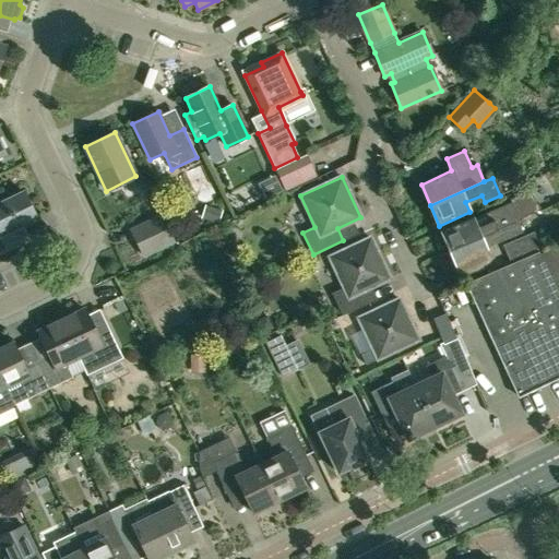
[(0,252),(28,239),(22,225),(36,218),(24,192),(0,202),(0,252)]
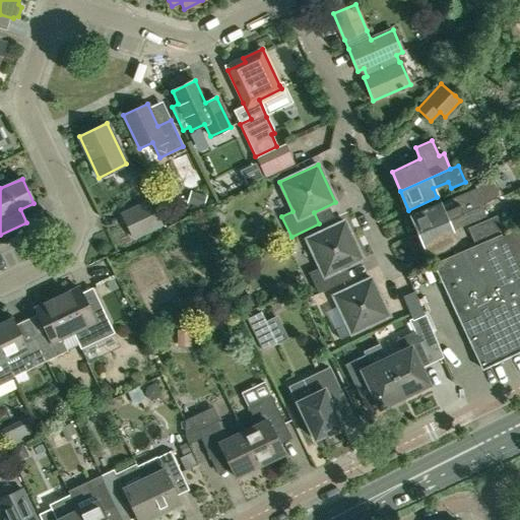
[(197,192),(191,190),(187,203),(200,207),(203,208),(207,196),(197,192)]
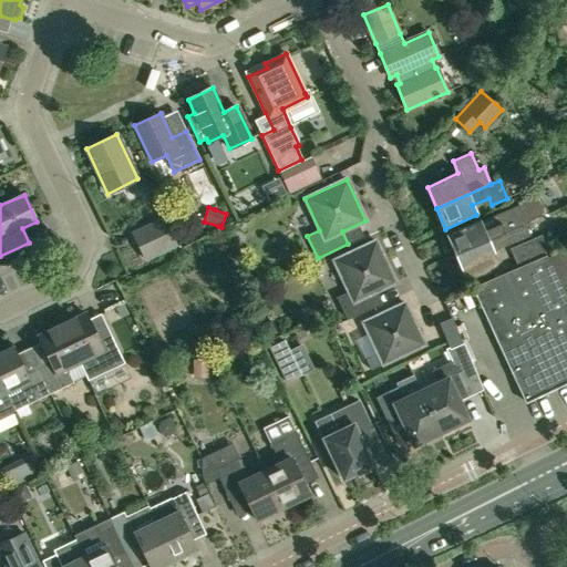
[(511,232),(525,224),(521,214),(483,230),(478,220),(447,234),(456,255),(511,232)]
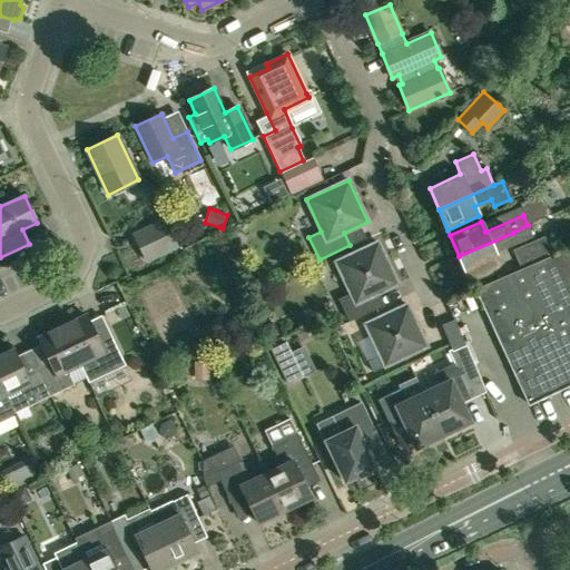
[(177,246),(165,219),(153,226),(157,236),(139,245),(147,261),(177,246)]
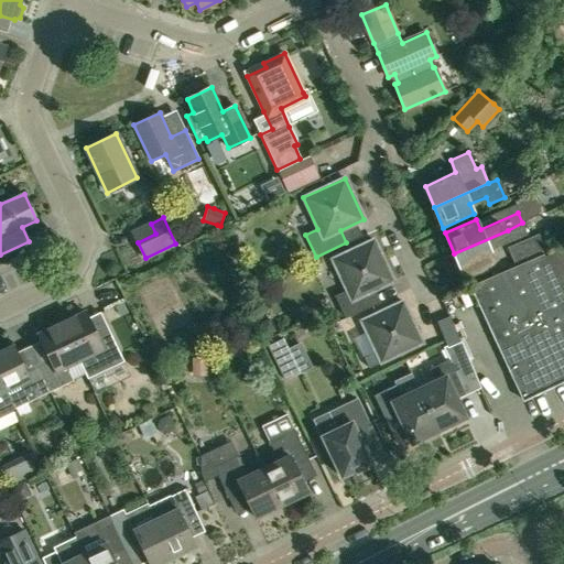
[(489,250),(513,240),(527,235),(522,223),(508,230),(454,253),(463,274),(494,261),(489,250)]
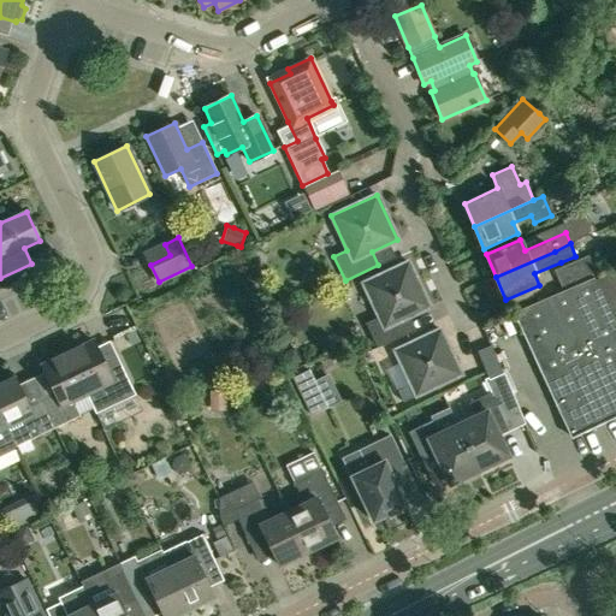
[(563,291),(593,278),(592,274),(594,273),(587,256),(555,271),(563,291)]
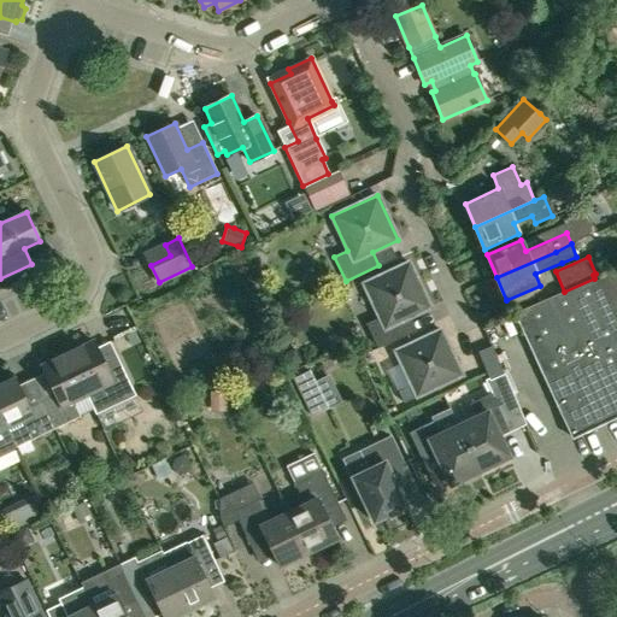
[(380,318),(366,324),(377,348),(411,333),(404,319),(430,307),(409,263),(363,283),(380,318)]
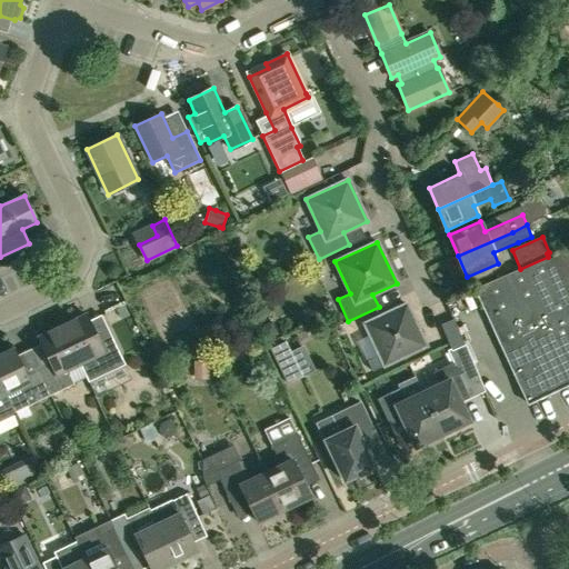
[(548,257),(520,269),(475,289),(526,401),(568,380),(568,293),(567,295),(548,257)]
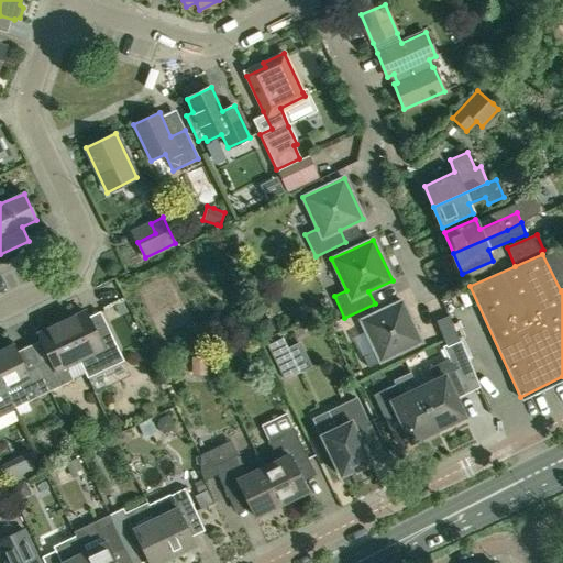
[(368,367),(421,342),(401,301),(361,320),(375,352),(363,357),(368,367)]
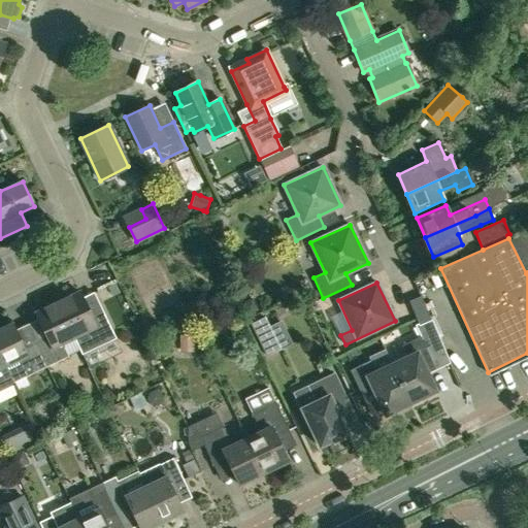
[(120,291),(116,284),(112,285),(107,287),(112,297),(117,295),(120,293),(120,291)]
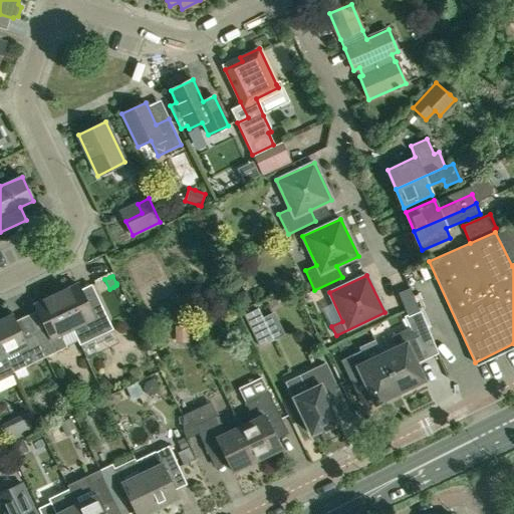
[(93,336),(92,334),(99,331),(101,334),(112,329),(100,303),(89,308),(77,284),(55,294),(72,329),(79,343),(93,336)]
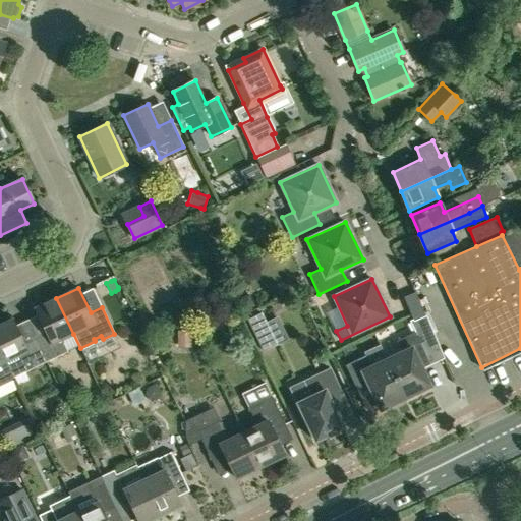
[(425,315),(415,292),(404,297),(413,321),(425,315)]
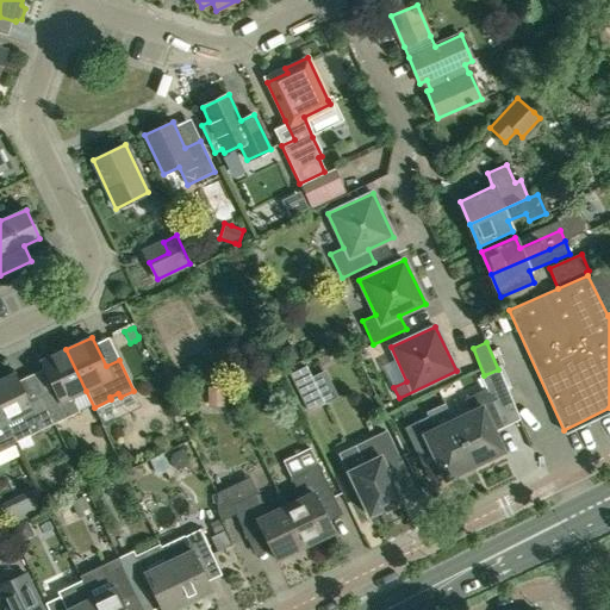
[(292,344),(278,350),(285,365),(299,359),(297,354),(292,344)]
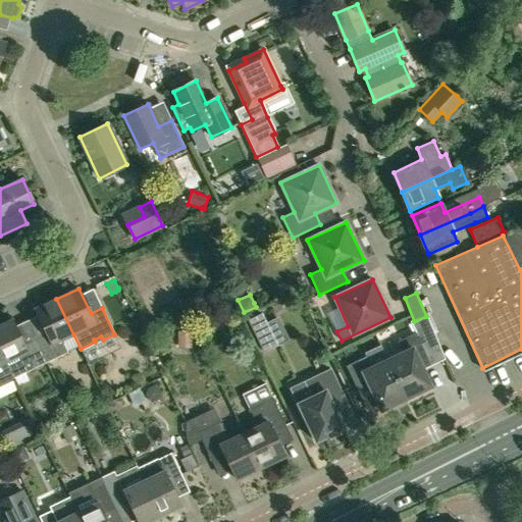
[(73,334),(56,299),(35,309),(46,333),(36,340),(46,362),(67,352),(61,340),(73,334)]
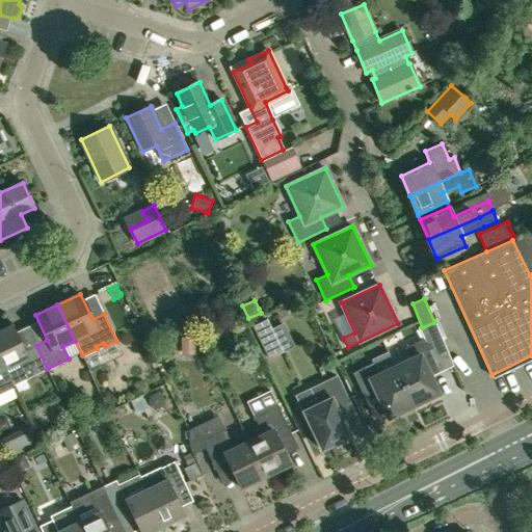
[(265,319),(250,326),(267,361),(282,353),(265,319)]
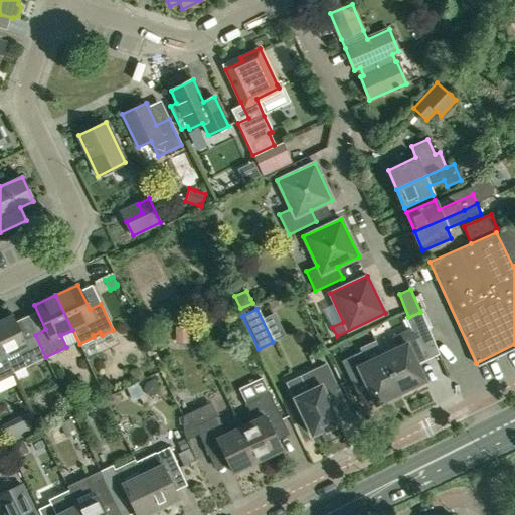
[(397,348),(382,355),(400,393),(424,381),(417,364),(414,360),(436,350),(437,349),(426,328),(420,312),(408,317),(406,318),(410,328),(392,337),(397,348)]
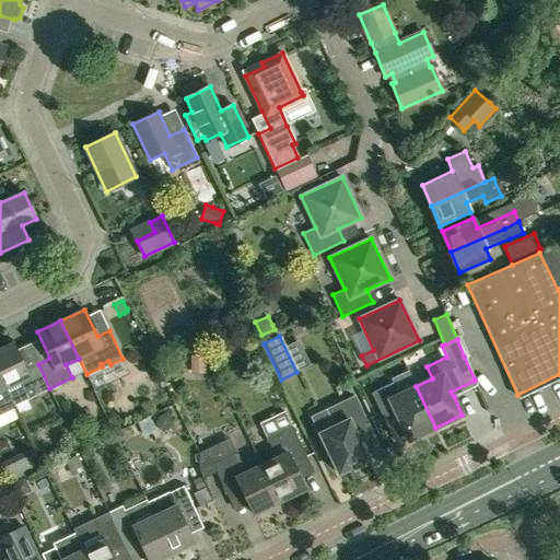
[(49,388),(38,364),(26,370),(13,343),(0,349),(0,375),(6,387),(14,406),(49,388)]
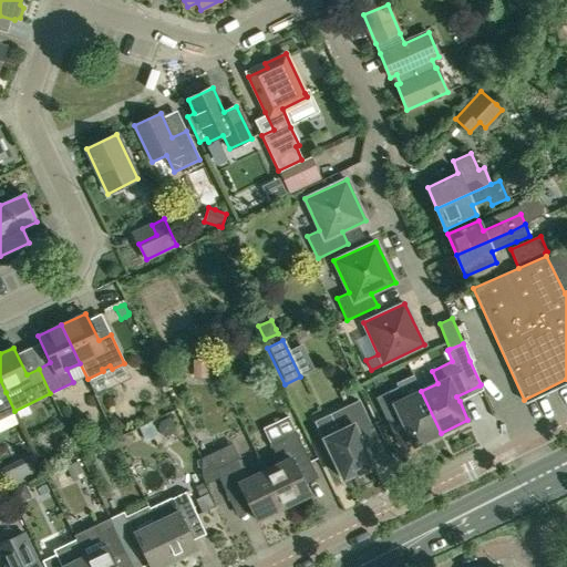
[(208,377),(208,359),(194,360),(194,379),(208,378),(208,377)]
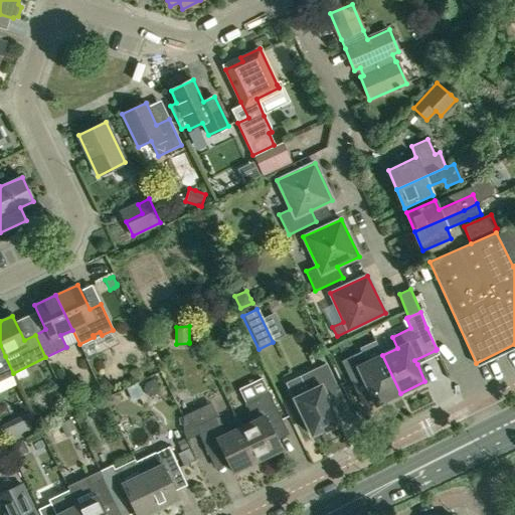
[(362,351),(341,361),(354,388),(365,383),(374,402),(375,404),(400,393),(382,355),(377,344),(376,342),(360,349),(362,351)]
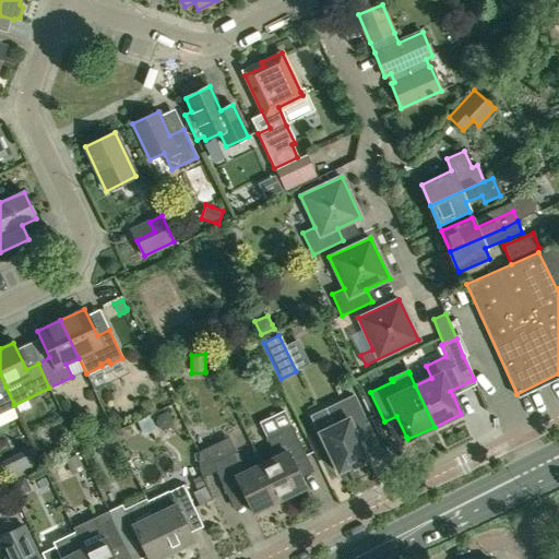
[(0,411),(14,405),(6,387),(0,375),(0,411)]
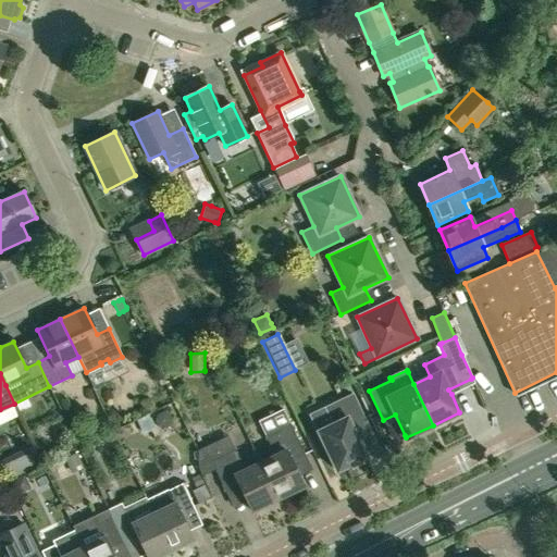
[(329,406),(310,415),(318,431),(337,471),(347,466),(351,468),(361,462),(362,459),(367,457),(361,447),(353,428),(366,422),(353,394),(329,406)]
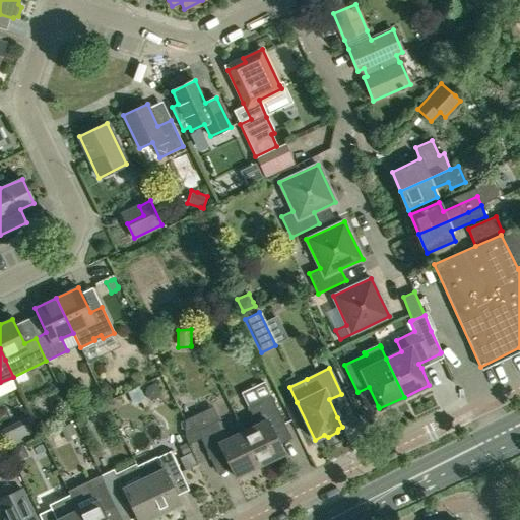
[(265,383),(242,394),(248,406),(256,425),(243,431),(259,466),(283,455),(271,431),(284,424),(271,395),(265,383)]
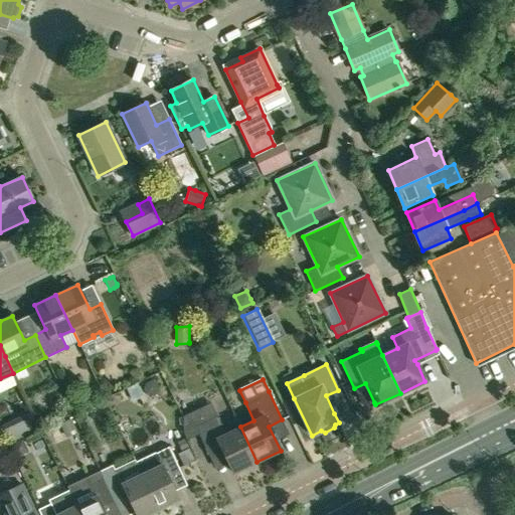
[(144,396),(142,391),(140,387),(140,386),(139,386),(137,383),(127,387),(131,397),(133,401),(144,396)]
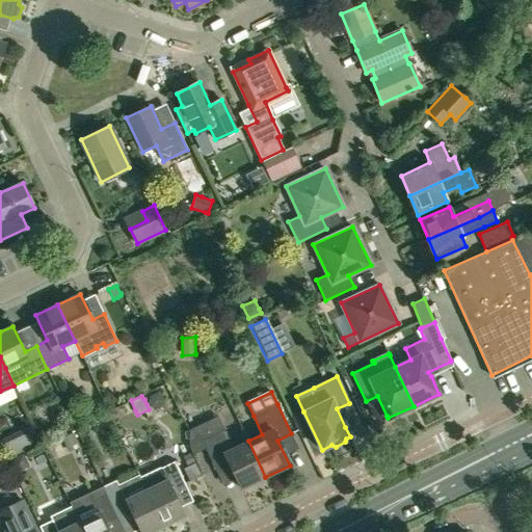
[(218,417),(195,428),(202,441),(204,446),(215,470),(229,463),(235,477),(241,488),(265,477),(248,441),(234,448),(224,429),(218,417)]
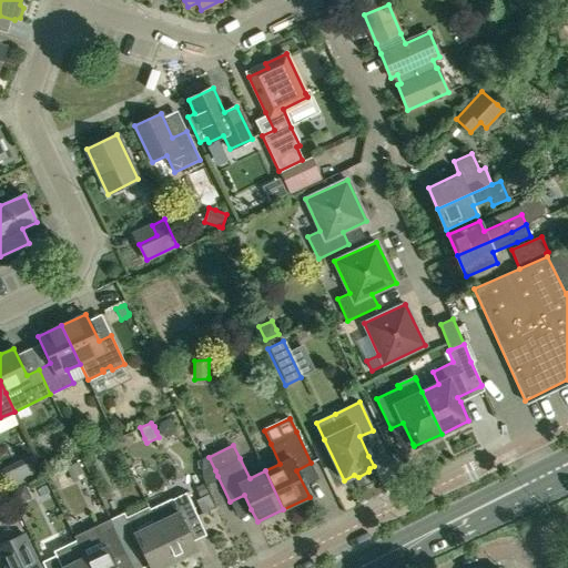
[(84,475),(81,468),(78,463),(68,468),(70,474),(73,480),(84,475)]
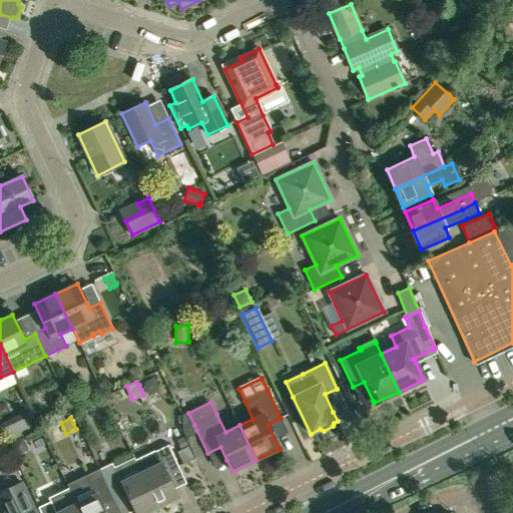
[(14,429),(9,420),(0,424),(4,434),(8,442),(18,438),(14,429)]
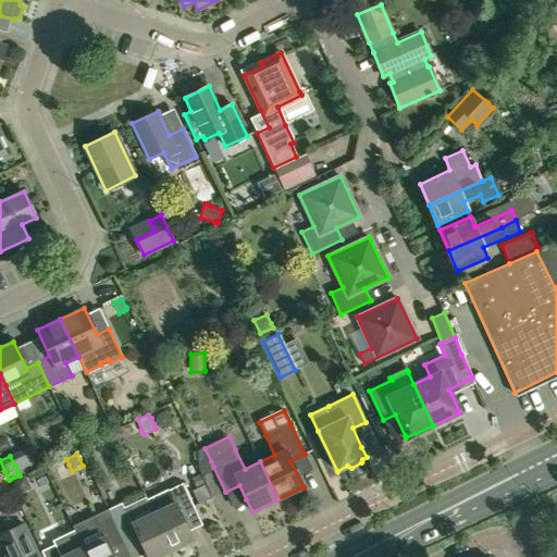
[(193,478),(192,478),(195,484),(195,485),(196,489),(205,485),(202,481),(199,474),(193,478)]
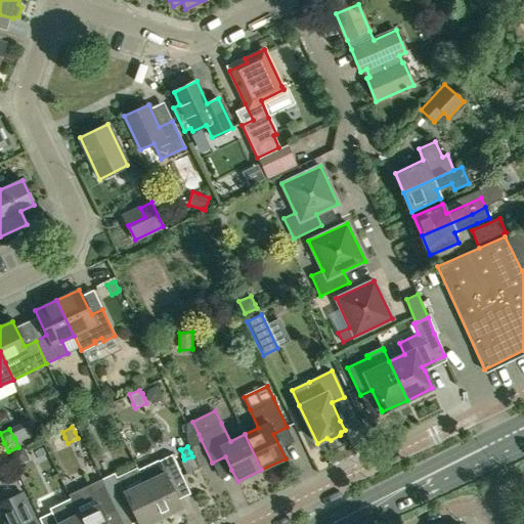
[(30,460),(27,454),(27,453),(24,447),(10,453),(14,461),(16,466),(30,460)]
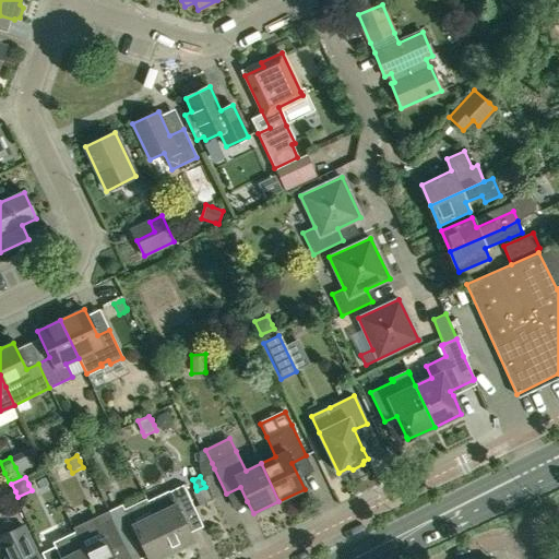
[(154,514),(171,552),(194,542),(181,514),(194,509),(183,485),(168,491),(173,500),(164,504),(166,509),(154,514)]
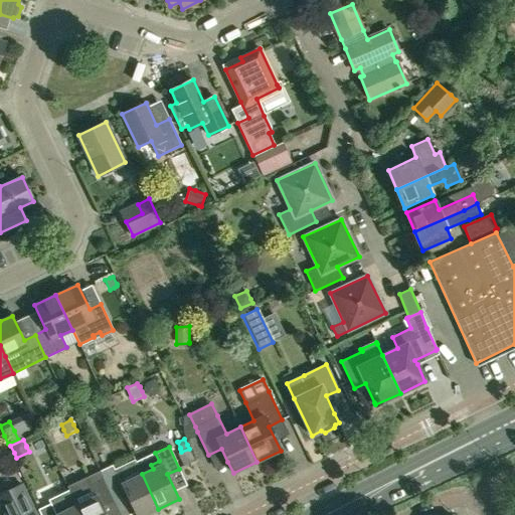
[(145,514),(158,509),(142,474),(122,484),(113,465),(100,471),(114,500),(126,494),(136,514),(145,514)]
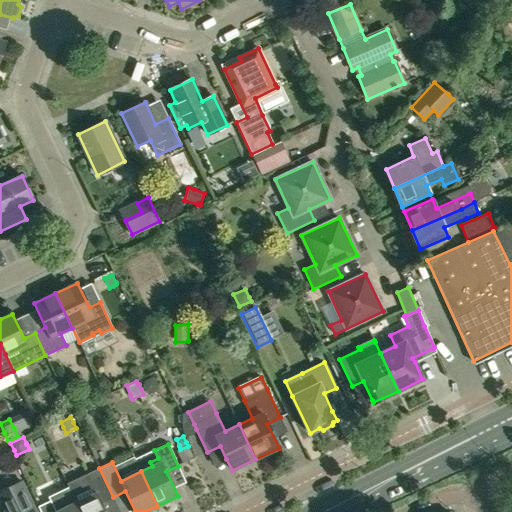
[(105,511),(101,502),(113,497),(99,468),(86,474),(88,478),(68,487),(80,511),(105,511)]
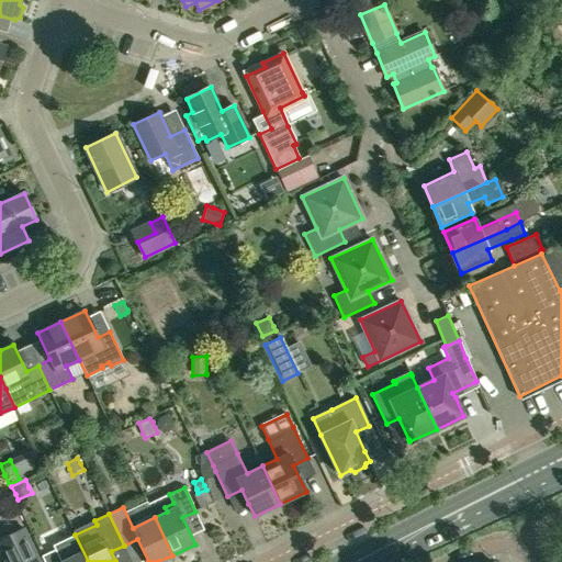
[(38,561),(23,528),(0,539),(0,548),(7,561),(38,561)]
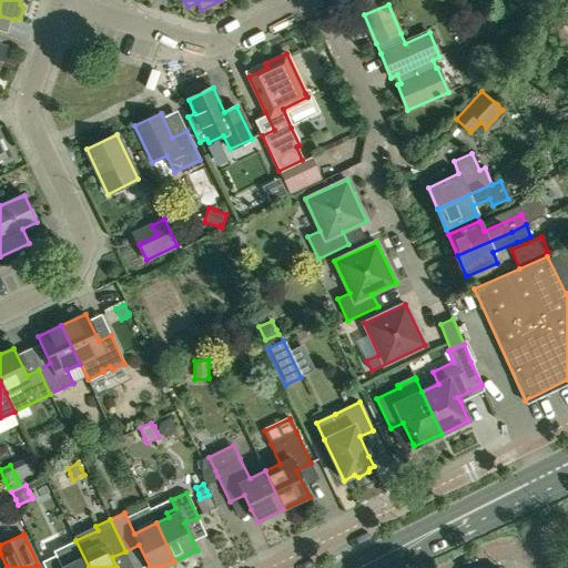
[(89,567),(75,540),(53,551),(56,555),(42,561),(44,567),(89,567)]
